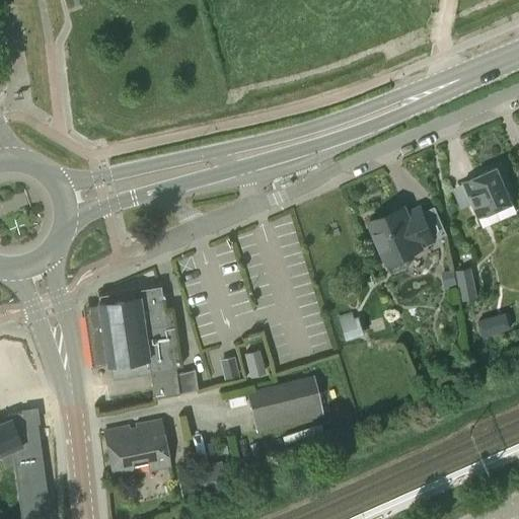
[(498,166),(477,174),(462,181),(478,217),(513,202),(498,166)]
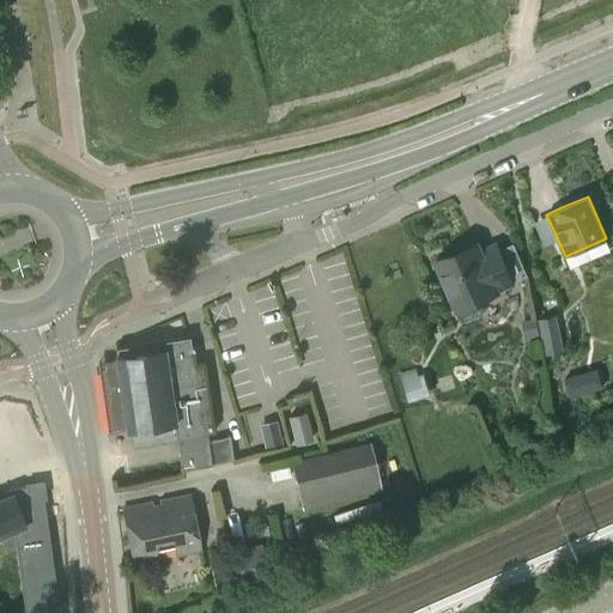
[(514,284),(513,283),(528,275),(514,243),(498,249),(496,243),(480,250),(478,244),(436,262),(456,308),(514,284)]
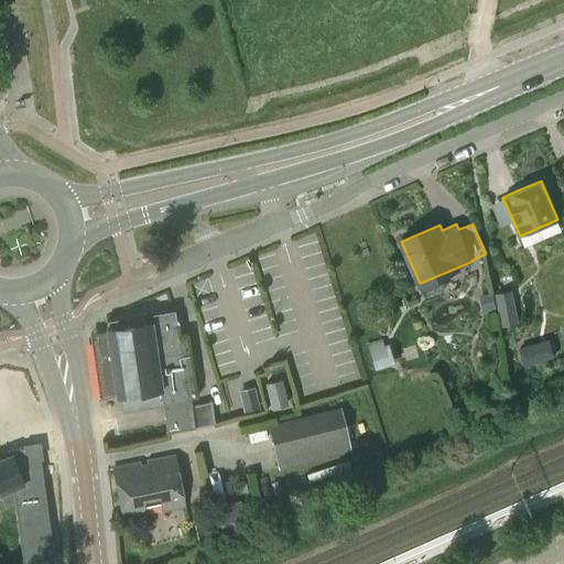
[(495,294),(501,327),(519,324),(512,291),(495,294)]
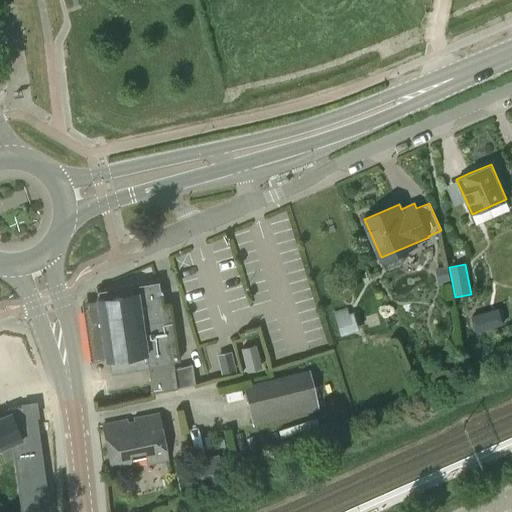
[(435,268),(438,286),(451,284),(447,266),(435,268)]
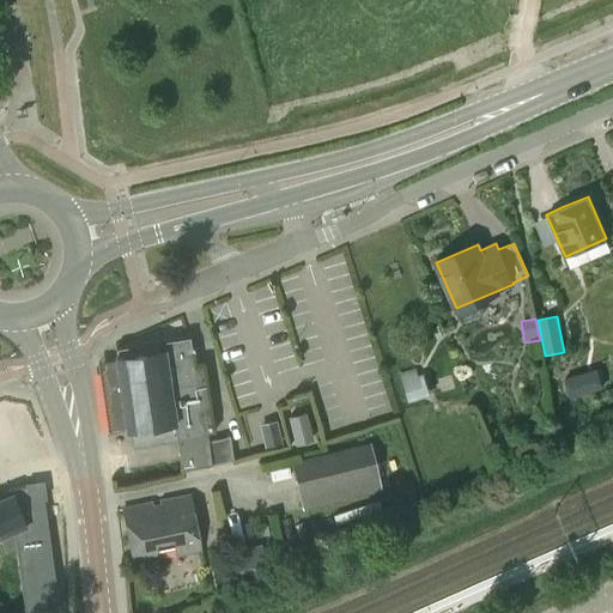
[(213,431),(204,363),(195,364),(192,344),(188,345),(187,335),(115,346),(116,356),(114,356),(115,362),(107,363),(108,370),(99,371),(109,432),(131,430),(133,447),(175,439),(180,469),(210,463),(232,459),(229,436),(207,443),(205,432),(213,431)]
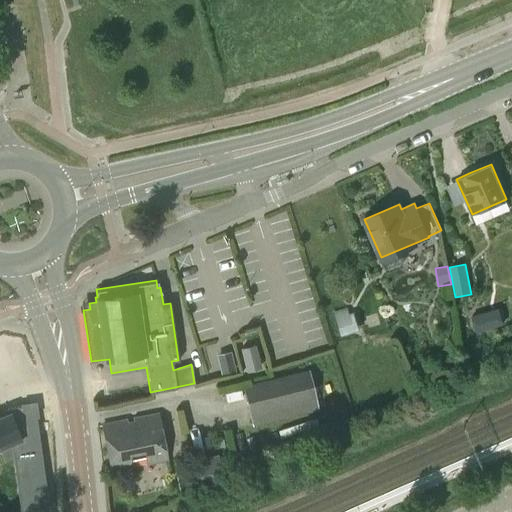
[(354,331),(349,314),(348,310),(333,314),(339,336),(354,331)]
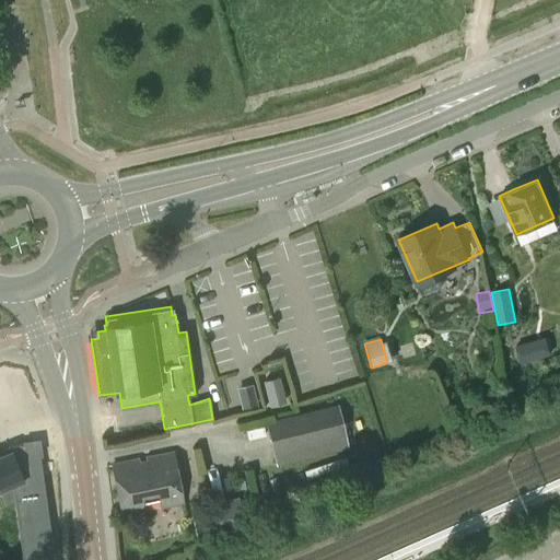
[(534,339),(514,345),(518,363),(539,358),(534,339)]
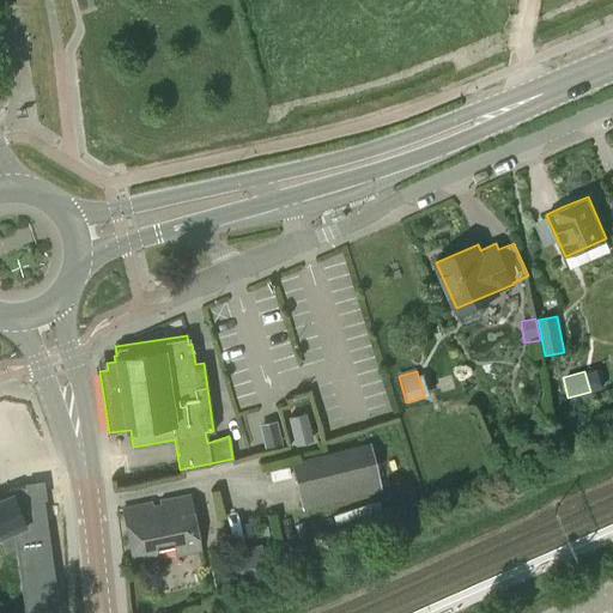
[(291,417),(297,443),(314,439),(307,412),(291,417)]
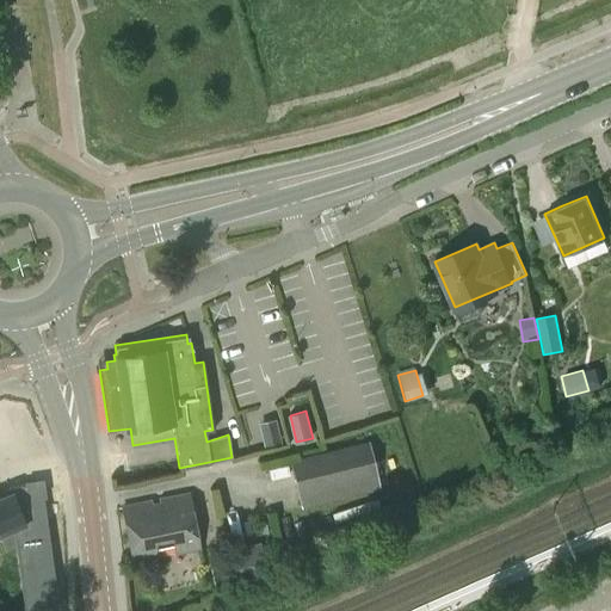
[(263,445),(281,442),(275,419),(257,423),(263,445)]
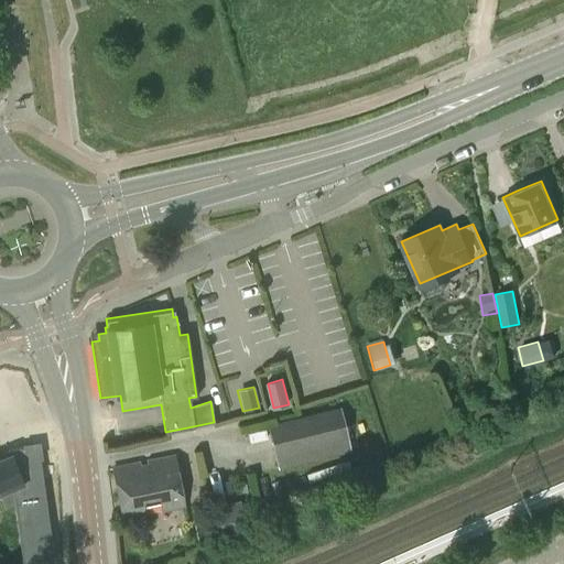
[(339,407),(267,425),(274,457),(283,455),(285,466),(350,451),(339,407)]
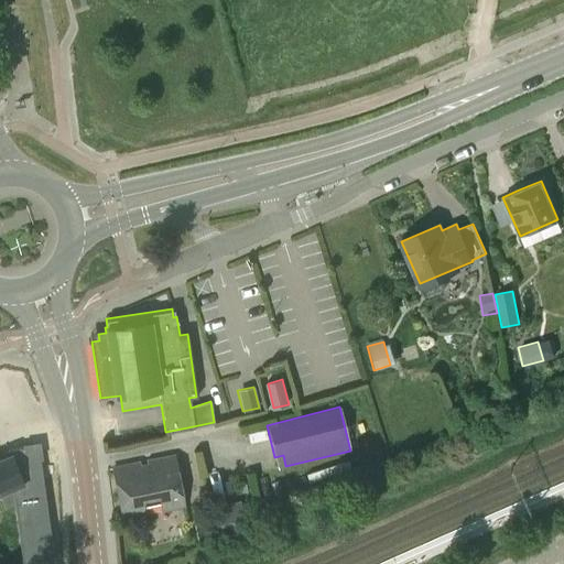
[(0,458),(0,506),(1,509),(13,503),(22,563),(54,559),(39,451),(30,445),(6,449),(7,455),(0,458)]
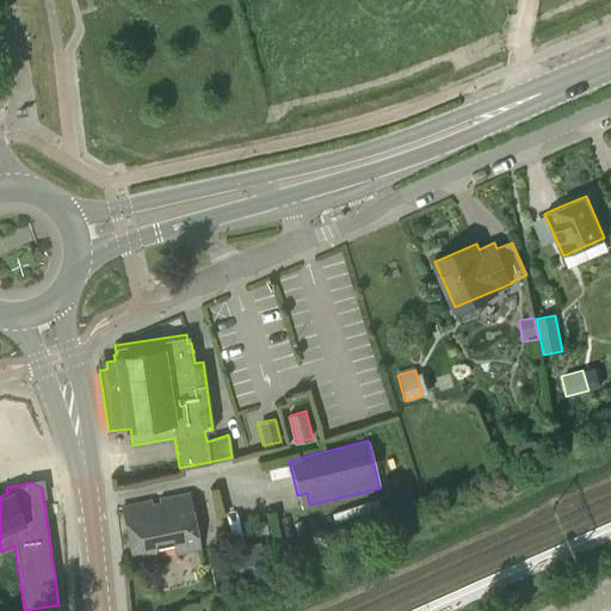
[(189,494),(122,507),(133,561),(152,557),(150,548),(178,543),(180,551),(198,548),(189,494)]
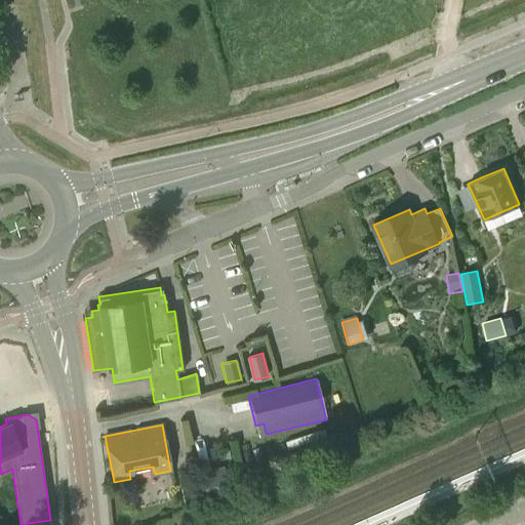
[(229,485),(224,466),(196,473),(201,492),(229,485)]
